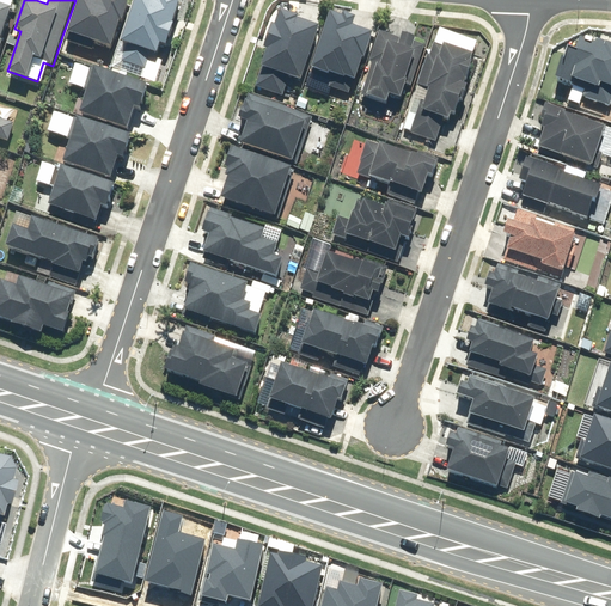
[(114,40),(128,0),(102,0),(75,0),(62,36),(92,46),(95,40),(112,46),(114,40)]
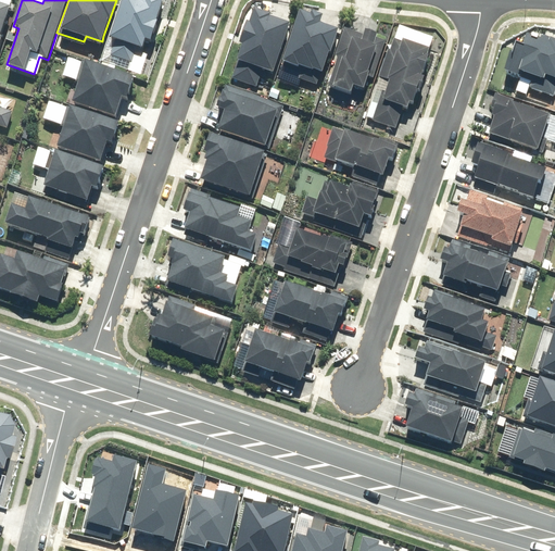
[(123,0),(122,2),(110,38),(114,39),(110,52),(130,60),(135,47),(142,49),(146,39),(150,41),(164,0),(123,0)]
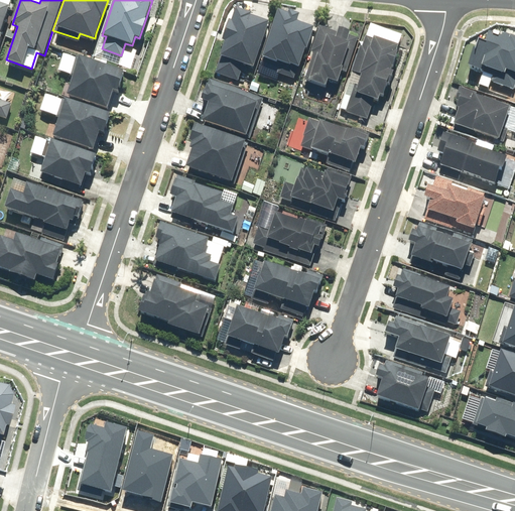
[(0,50),(5,35),(1,34),(5,22),(10,7),(0,2),(0,50)]
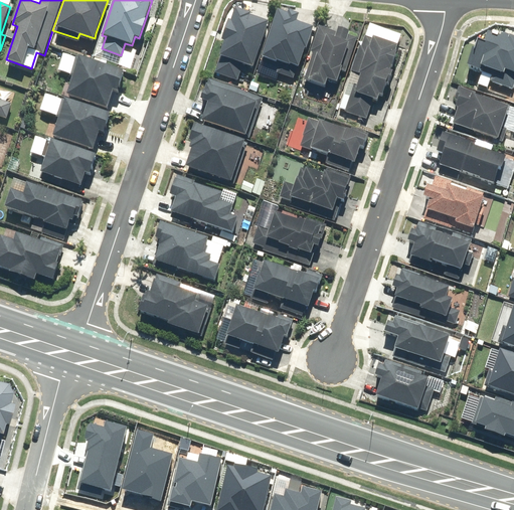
[(269,19),(232,7),(221,39),(224,40),(213,70),(237,79),(243,62),(252,65),(269,19)]
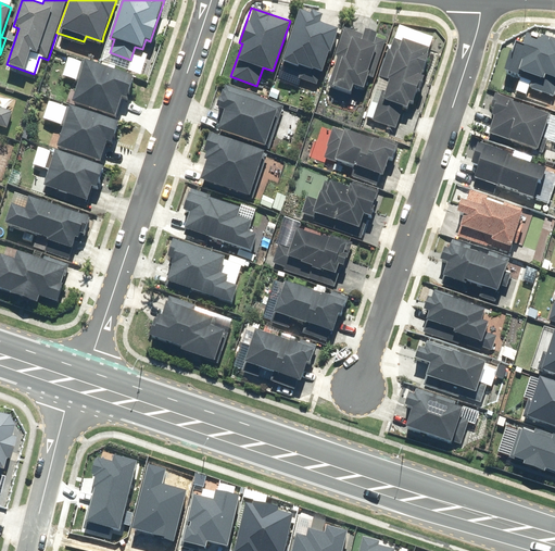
[(322,73),(337,28),(318,23),(322,13),(313,11),(311,14),(299,10),(281,62),(298,67),(299,64),(304,66),(301,76),(315,80),(318,71),(322,73)]
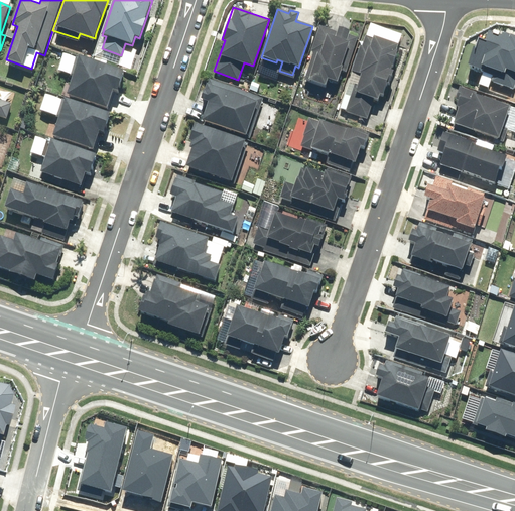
[(388,79),(391,80),(394,71),(391,70),(404,34),(369,22),(362,43),(360,42),(351,67),(362,71),(358,81),(353,79),(343,109),(367,118),(374,97),(380,98),(381,95),(382,95),(388,79)]
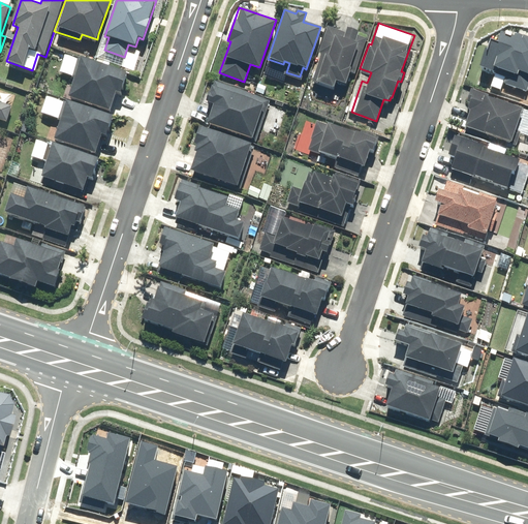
[(348,87),(366,36),(356,33),(359,29),(347,25),(346,31),(327,24),(317,52),(320,53),(311,80),(321,83),(321,84),(334,88),(336,83),(348,87)]
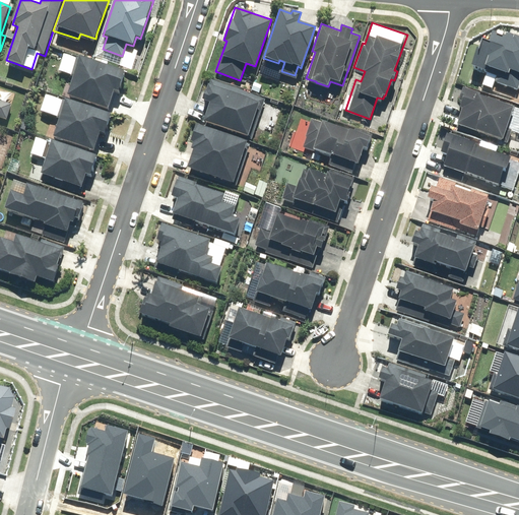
[(118,93),(125,73),(75,56),(70,72),(72,73),(65,93),(108,109),(114,92),(118,93)]
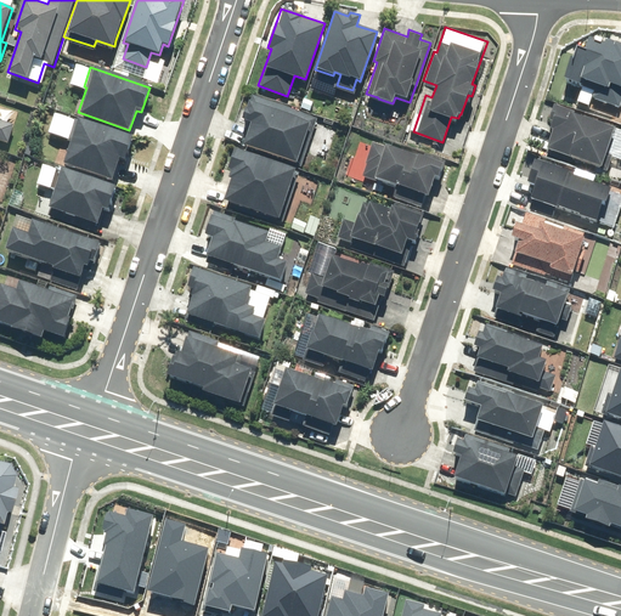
[(317,117),(252,94),(243,118),(249,120),(242,143),(299,163),(310,128),(314,129),(317,117)]
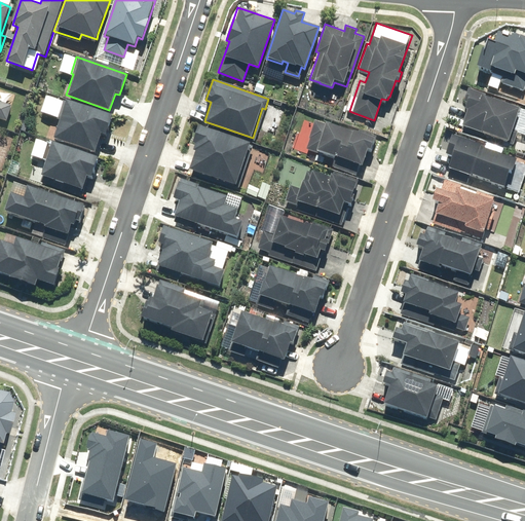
[(0,85),(1,82),(0,81),(0,115),(6,118),(11,102),(0,97),(0,85)]
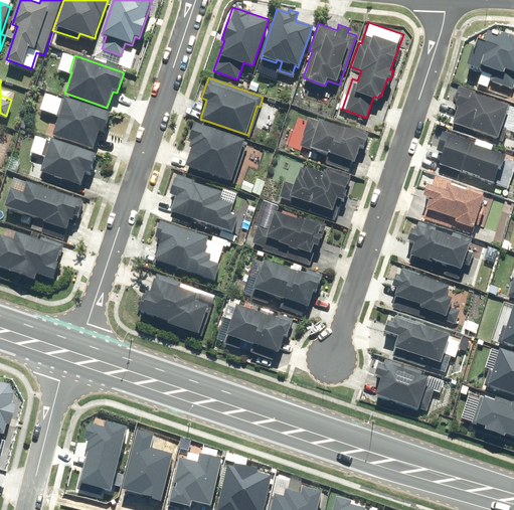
[(498,139),(511,102),(458,82),(452,99),(457,100),(455,105),(458,106),(450,128),(457,130),(459,125),(498,139)]
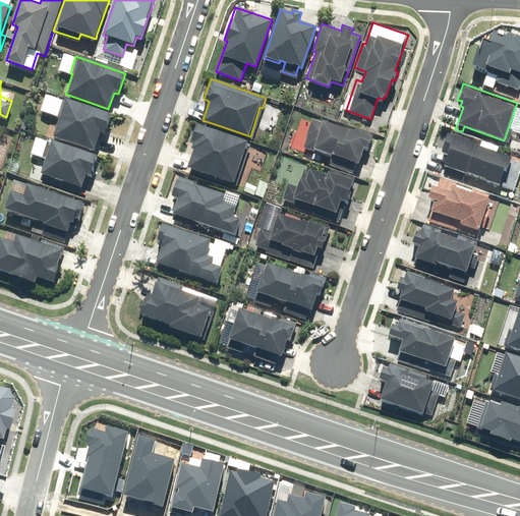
[(101,132),(105,134),(113,113),(60,95),(54,113),(60,116),(53,136),(95,151),(101,132)]
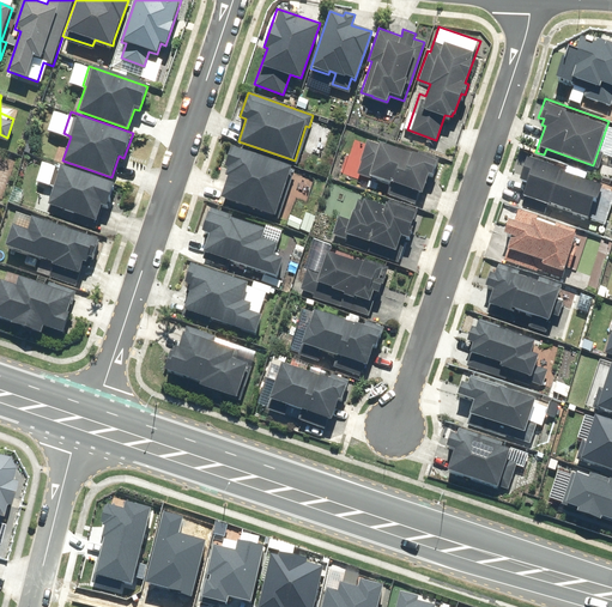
[(431,177),(440,156),(394,140),(392,146),(355,134),(343,168),(361,175),(358,181),(376,187),(379,180),(389,183),(386,193),(414,202),(417,192),(423,194),(429,176),(431,177)]
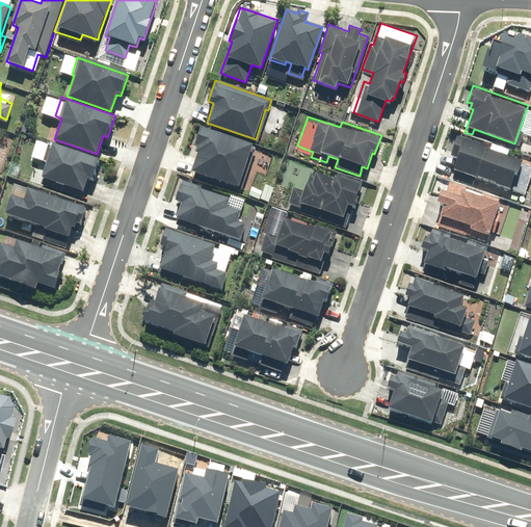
[(254,145),(201,127),(194,147),(196,148),(194,153),(197,155),(192,170),(239,187),(254,145)]
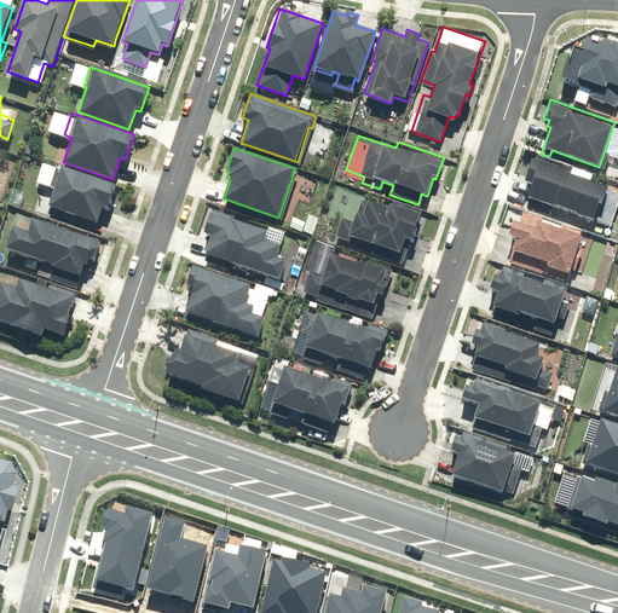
[(610,188),(532,160),(524,180),(533,184),(525,206),(549,214),(553,204),(593,219),(600,202),(604,203),(610,188)]
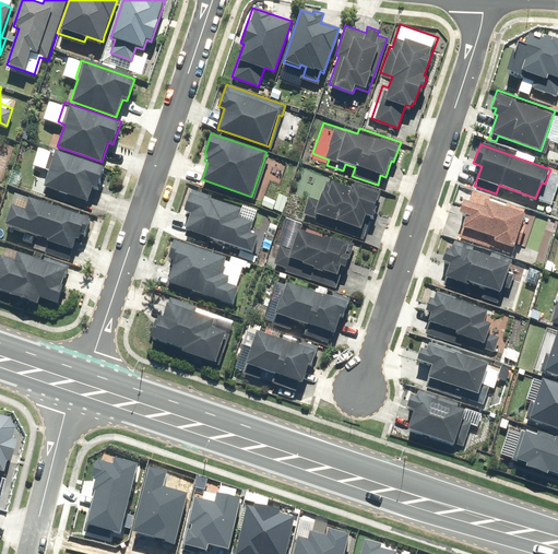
[(95,188),(98,189),(105,168),(48,150),(43,166),(51,168),(43,192),(88,208),(95,188)]
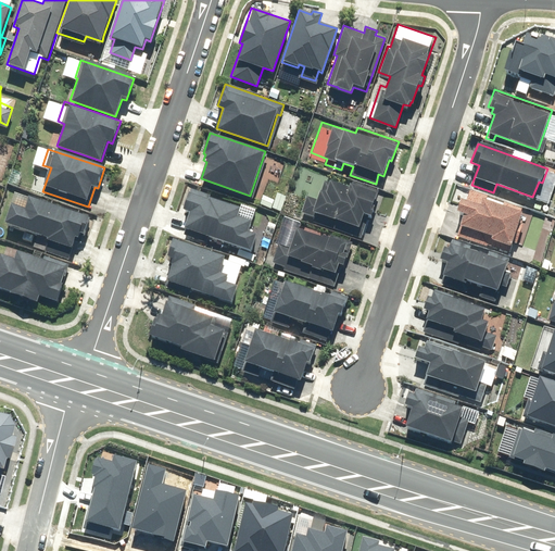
[(370,218),(380,190),(351,180),(350,186),(326,177),(319,196),(307,191),(301,211),(314,215),(312,221),(358,236),(365,216),(370,218)]
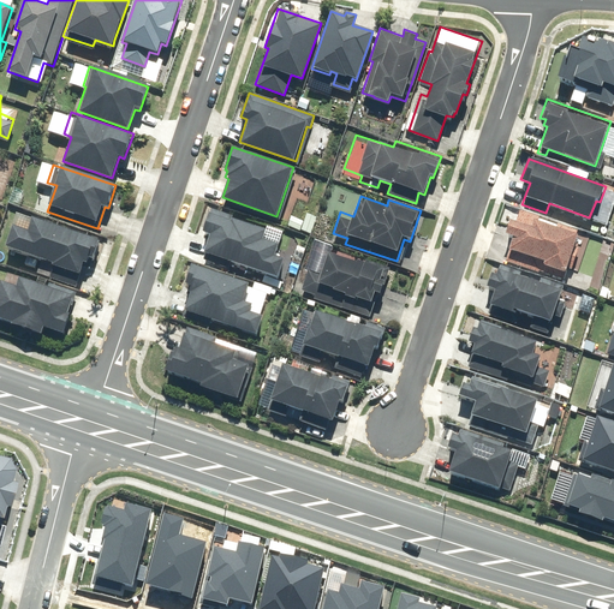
[(266,228),(208,209),(201,231),(210,234),(206,250),(210,251),(208,257),(276,281),(285,257),(275,254),(279,244),(262,239),(266,228)]
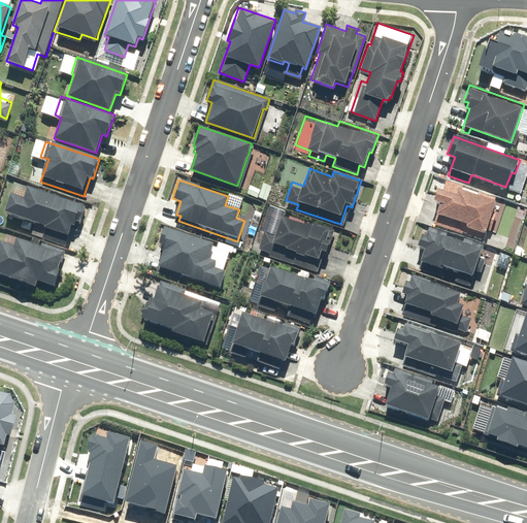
[(465,187),(446,180),(441,191),(437,189),(432,203),(439,205),(434,219),(485,237),(499,196),(480,189),(478,196),(463,191),(465,187)]
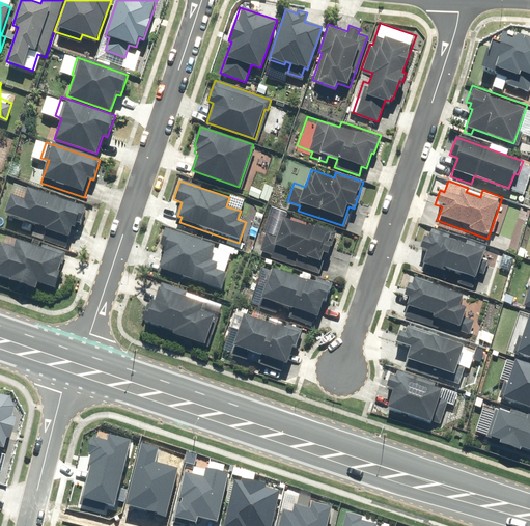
[(73,227),(77,228),(84,205),(28,187),(25,197),(9,192),(3,211),(24,218),(23,223),(32,226),(33,222),(45,226),(42,237),(66,245),(73,227)]
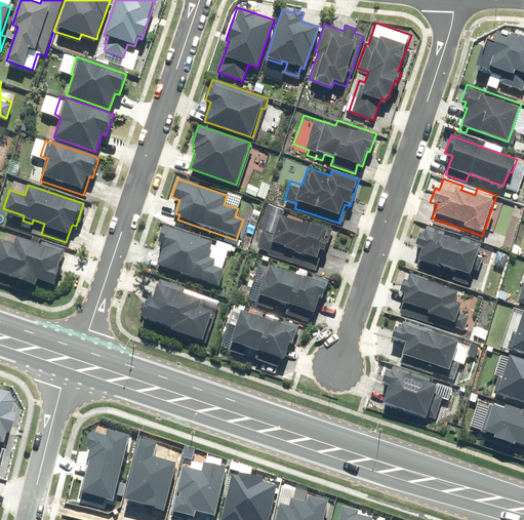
[(283,208),(270,203),(255,245),(268,249),(267,254),(313,270),(320,248),(323,249),(327,238),(326,238),(330,226),(311,218),(309,225),(290,218),(292,213),(283,210),(283,208)]
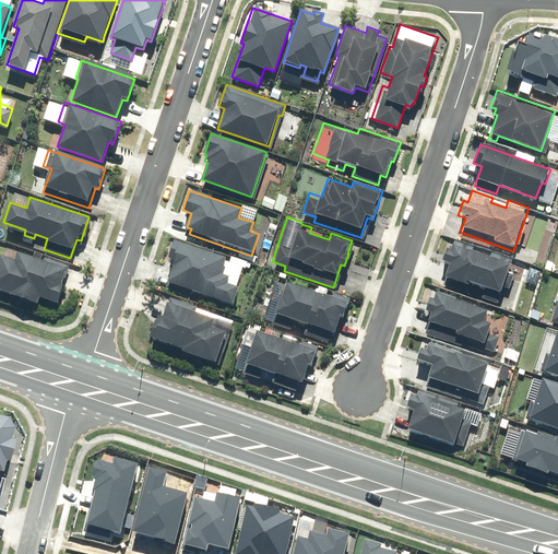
[(474,248),(453,240),(450,249),(449,248),(443,262),(450,264),(443,284),(469,293),(472,283),(485,289),(482,296),(496,302),(511,258),(491,251),(489,257),(473,251),(474,248)]
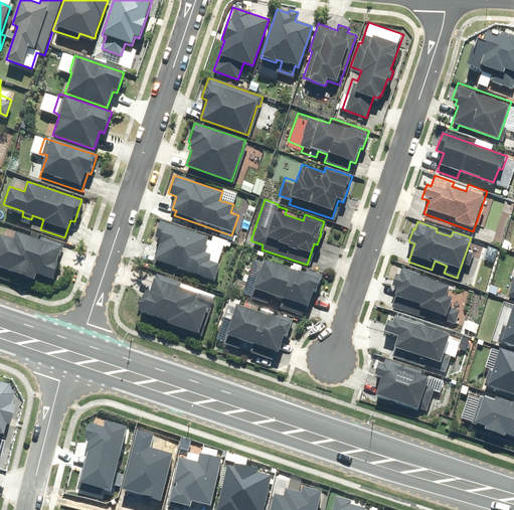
[(163,234),(154,261),(177,269),(178,266),(213,278),(217,265),(207,262),(209,256),(203,253),(207,240),(161,224),(158,232),(163,234)]
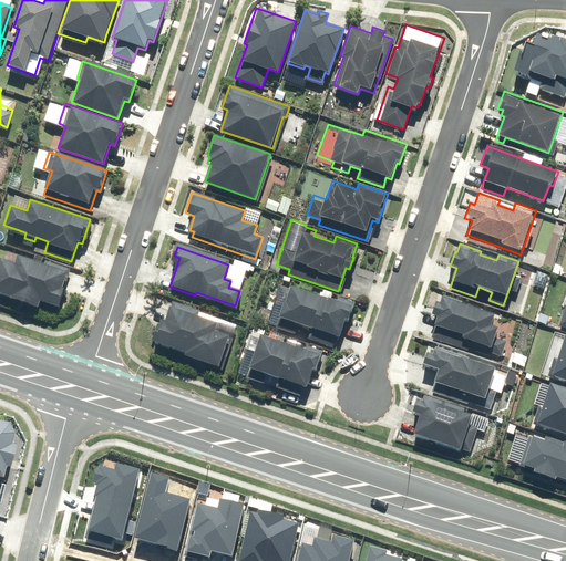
[(54,308),(68,268),(47,261),(45,263),(19,255),(17,263),(1,259),(0,263),(0,291),(11,295),(10,299),(37,309),(39,302),(54,308)]
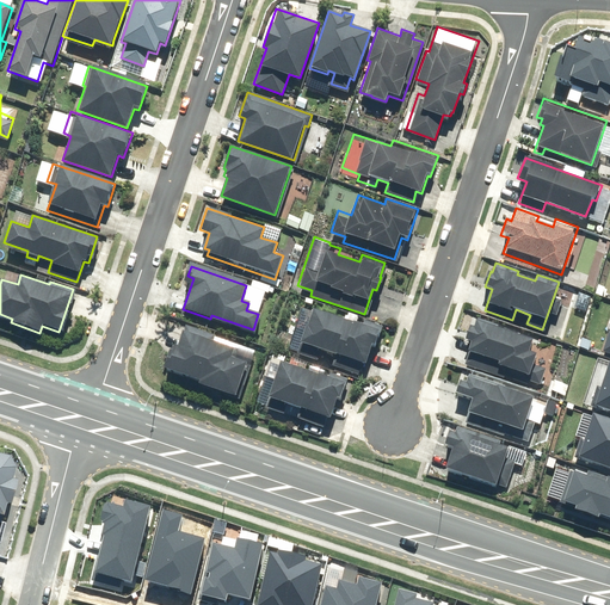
[(374,345),(382,323),(364,318),(363,323),(314,307),(299,350),(315,356),(318,350),(333,356),(332,362),(358,371),(361,364),(365,365),(373,344),(374,345)]
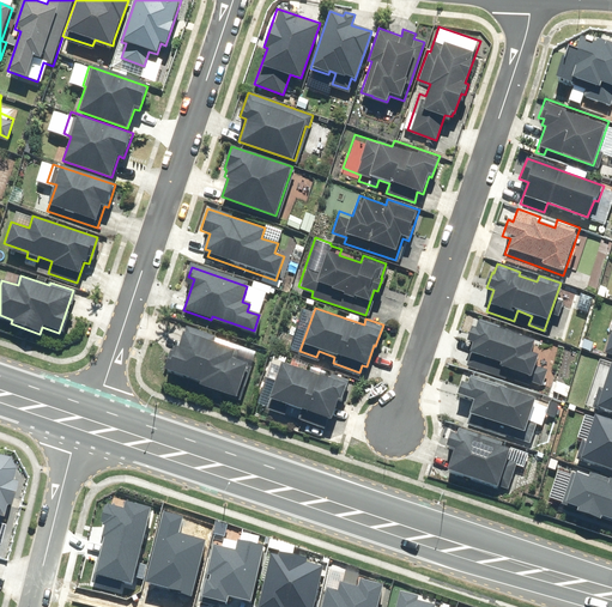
[(500,323),(479,316),(476,326),(471,325),(466,338),(476,341),(467,363),(507,377),(508,374),(529,382),(539,354),(529,351),(534,340),(498,327),(500,323)]
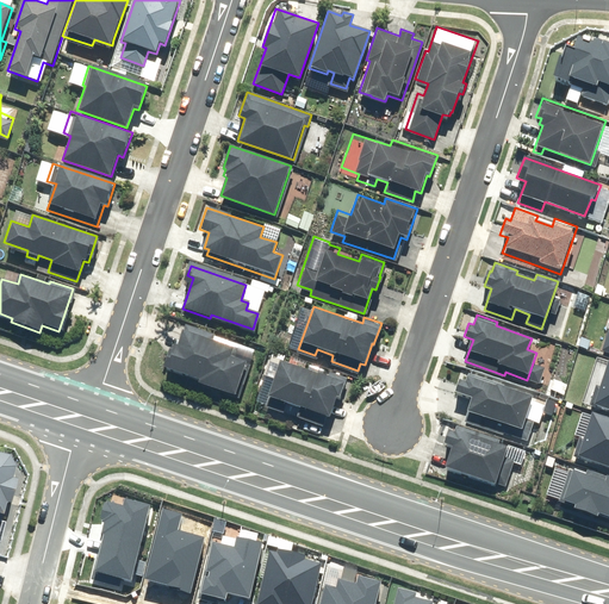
[(196,384),(234,397),(246,361),(231,356),(232,352),(236,353),(237,347),(215,340),(217,335),(184,324),(176,344),(172,343),(163,366),(198,378),(196,384)]
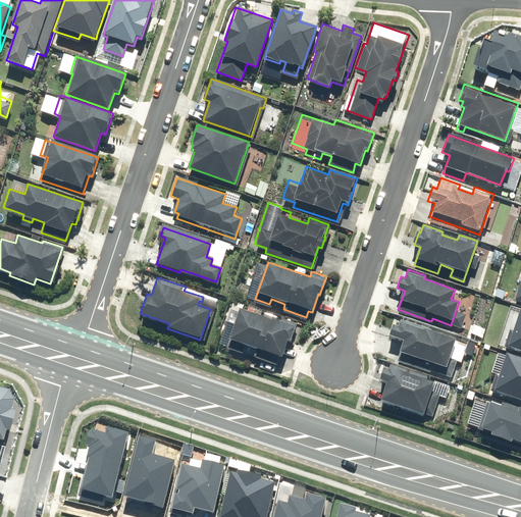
[(290,343),(297,321),(283,317),(281,322),(240,308),(227,346),(276,363),(279,356),(282,357),(288,342),(290,343)]
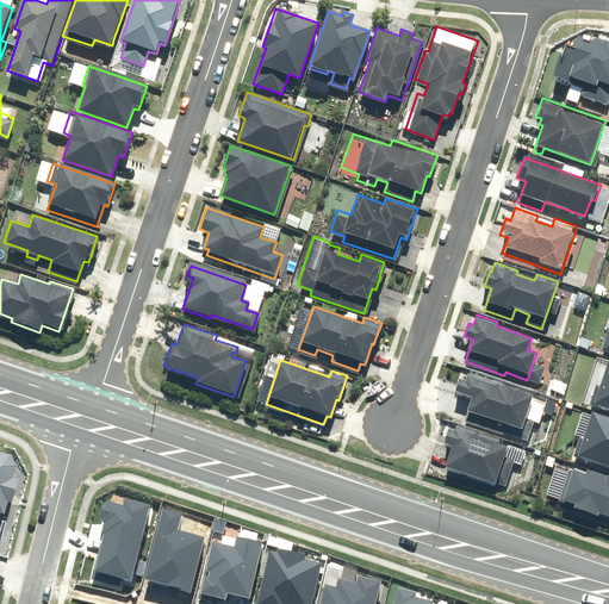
[(505,427),(521,433),(526,418),(538,423),(545,404),(533,399),(534,396),(466,371),(464,379),(459,378),(454,391),(472,397),(463,421),(503,435),(505,427)]
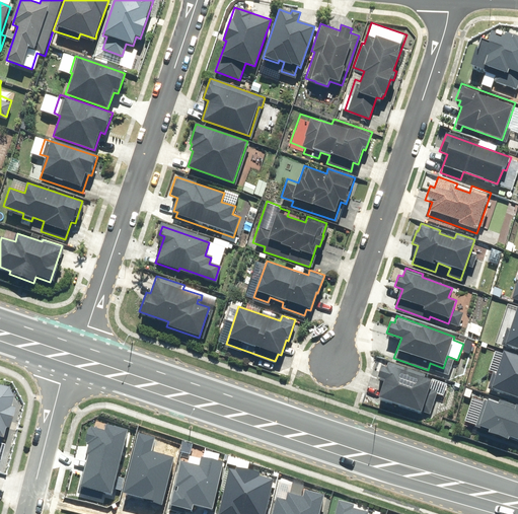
[(424,378),(426,374),(389,361),(387,366),(383,365),(378,378),(384,380),(378,397),(420,413),(432,381),(424,378)]
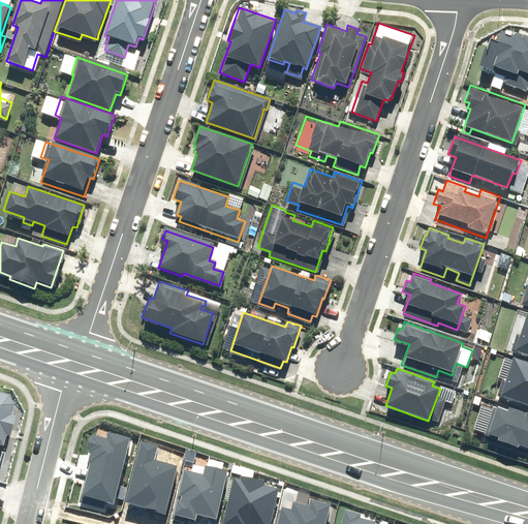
[(13,406),(7,397),(0,394),(0,441),(2,436),(3,437),(13,406)]
